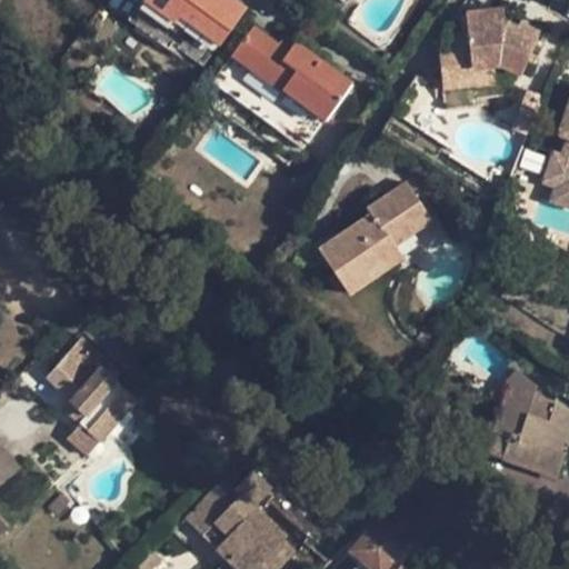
[(141,0),(128,18),(167,48),(171,43),(202,66),(243,9),(232,0),(141,0)]
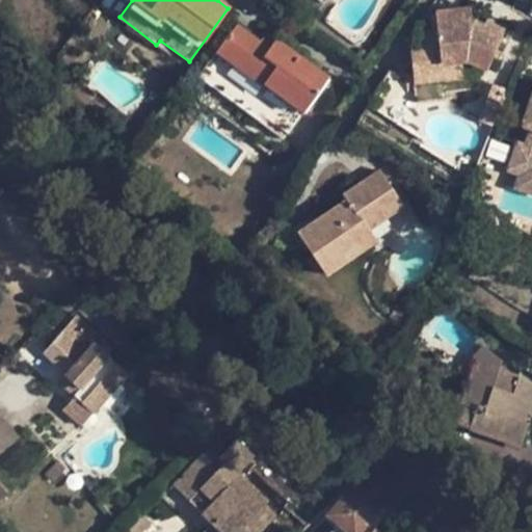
[(409,51),(411,65),(461,61),(469,60),(487,69),(502,32),(471,19),(469,7),(434,12),(436,30),(423,31),(424,49),(409,51)]
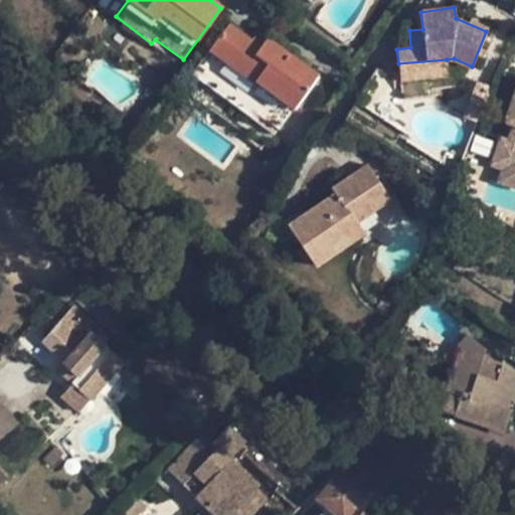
[(258,46),(250,40),(228,25),(192,73),(250,116),(254,112),(278,129),(317,75),(265,38),(258,46)]
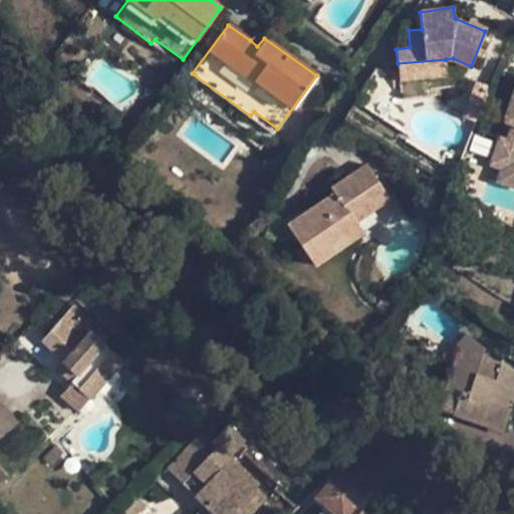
[(256,32),(250,40),(257,46),(264,38),(256,32)]
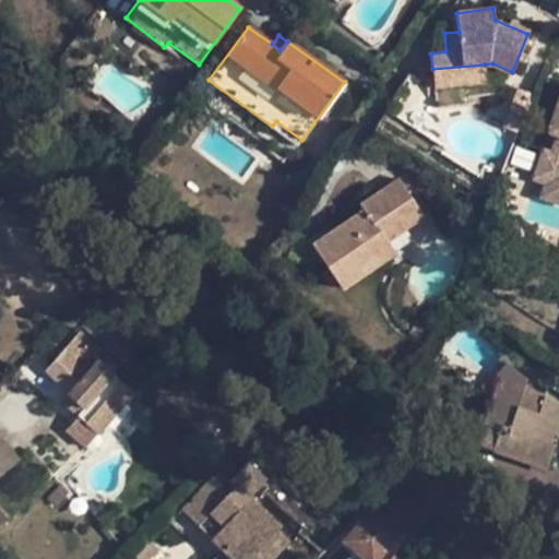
[(488,83),(485,64),(432,69),(435,88),(488,83)]
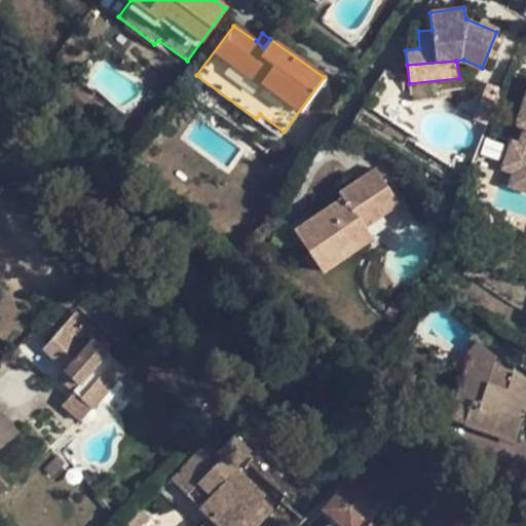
[(474,120),(486,125),(500,87),(489,82),(474,120)]
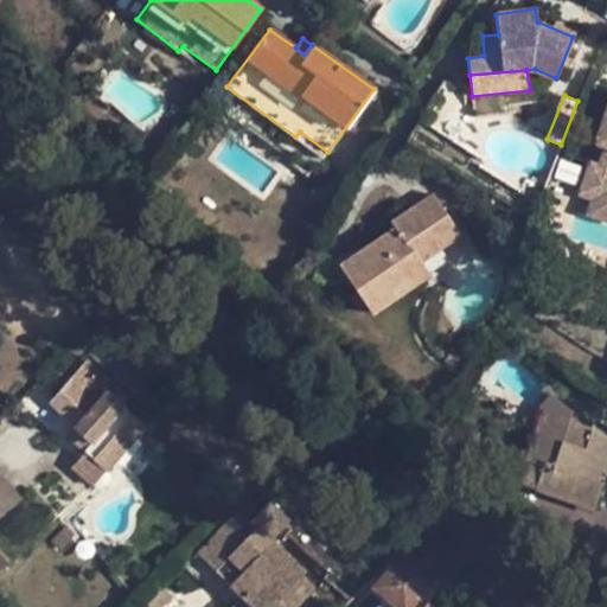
[(606,109),(598,140),(606,144),(599,164),(589,161),(580,187),(579,193),(593,198),(606,203),(606,109)]
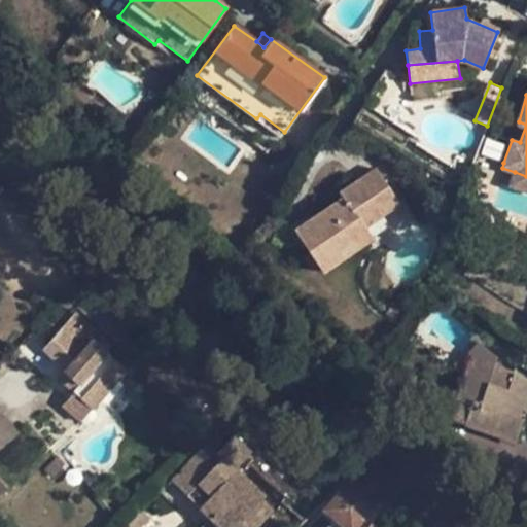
[(499,175),(502,168),(503,163),(486,156),(481,168),(499,175)]
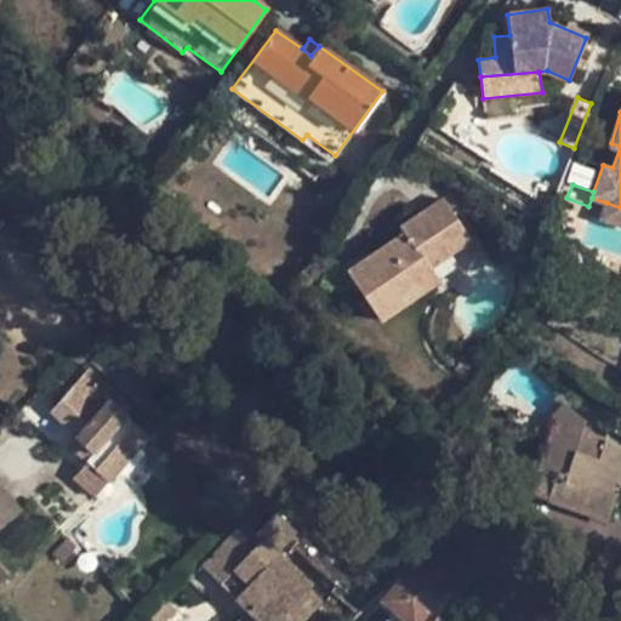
[(472,237),(445,198),(400,227),(404,233),(348,272),(380,318),(439,279),(431,265),(472,237)]
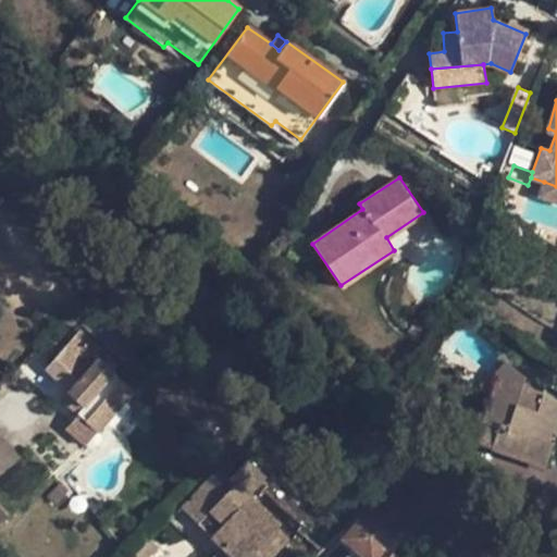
[(556,186),(544,182),(539,195),(556,200),(556,186)]
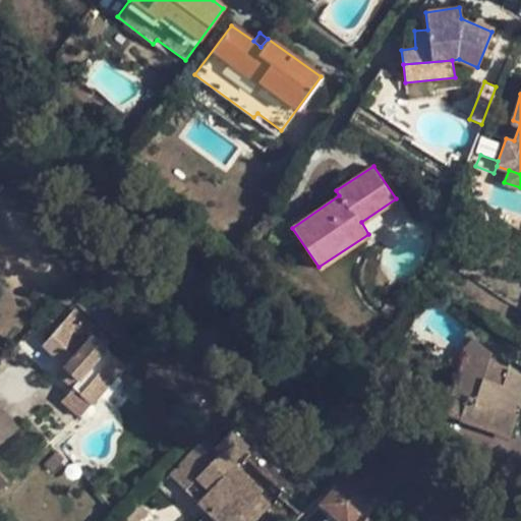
[(78,309),(44,346),(64,366),(77,380),(87,369),(99,383),(125,356),(78,309)]
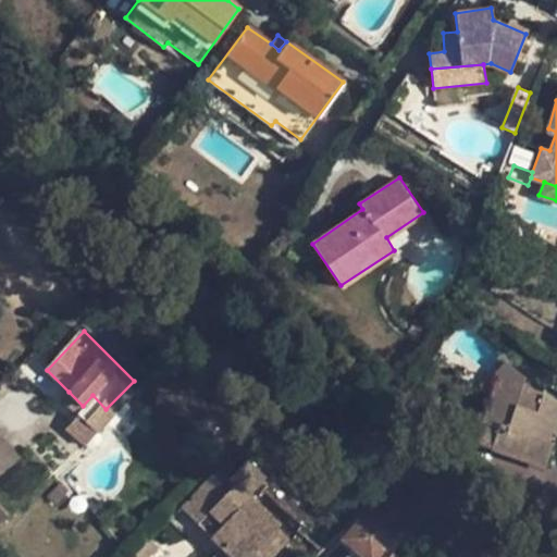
[(455,354),(460,348),(454,342),(448,347),(455,354)]
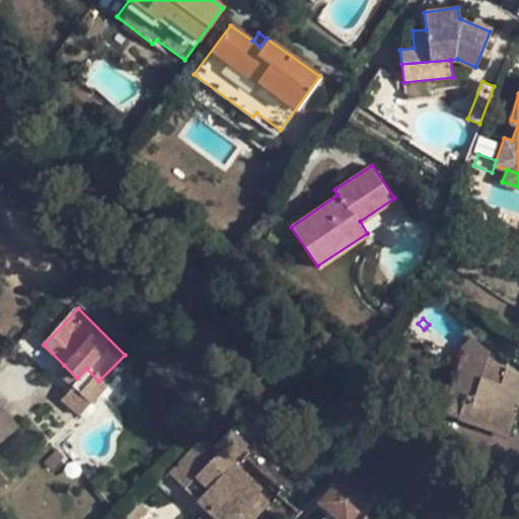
[(518,372),(488,361),(489,352),(470,336),(459,348),(463,353),(444,413),(507,434),(518,397),(518,372)]
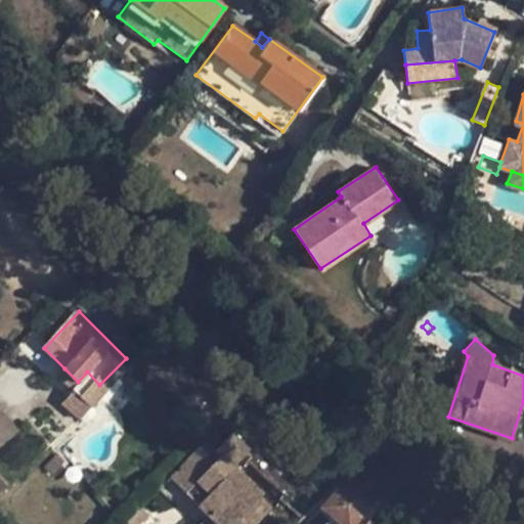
[(72,388),(78,382),(64,368),(57,375),(72,388)]
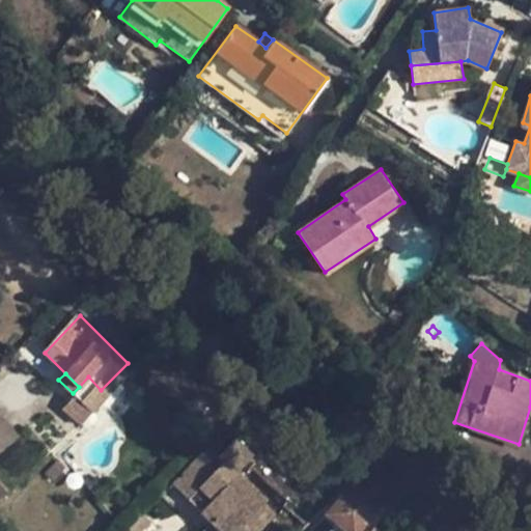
[(0,415),(0,453),(20,436),(0,415)]
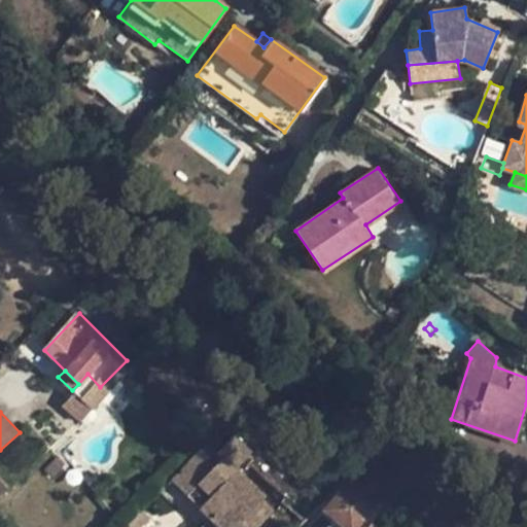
[(234,471),(253,451),(236,433),(214,456),(200,444),(168,478),(188,498),(203,485),(213,493),(202,505),(213,517),(223,526),(259,526),(273,514),(260,502),(262,498),(234,471)]
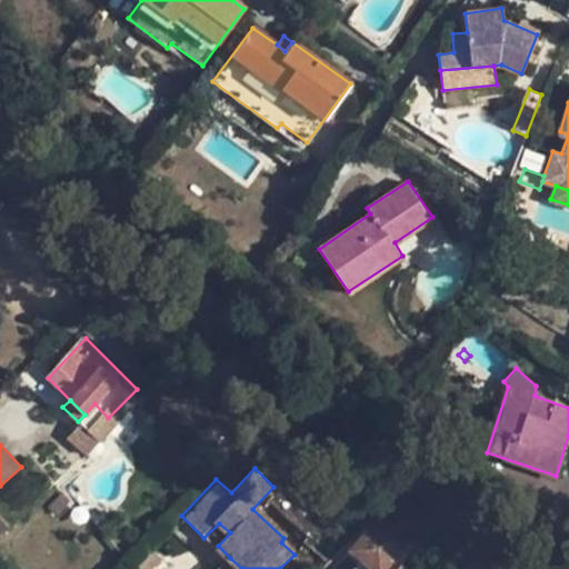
[(382,568),(408,540),(381,516),(352,549),(363,561),(357,568),(382,568)]
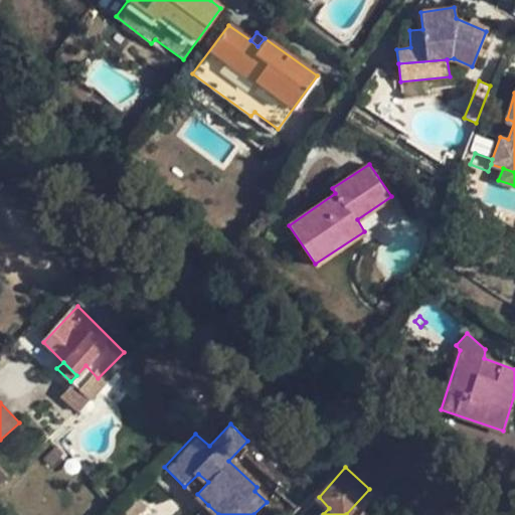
[(218,514),(208,505),(198,514),(218,514)]
